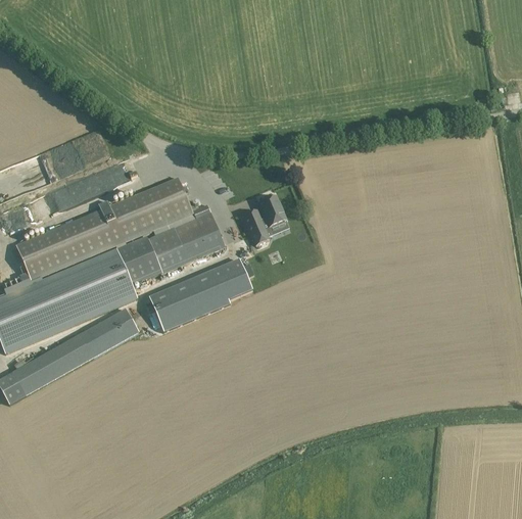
[(221,251),(219,247),(225,245),(207,203),(192,210),(178,177),(109,205),(106,199),(97,203),(100,209),(15,244),(31,281),(115,245),(116,248),(132,284),(212,250),(215,254),(221,251)]
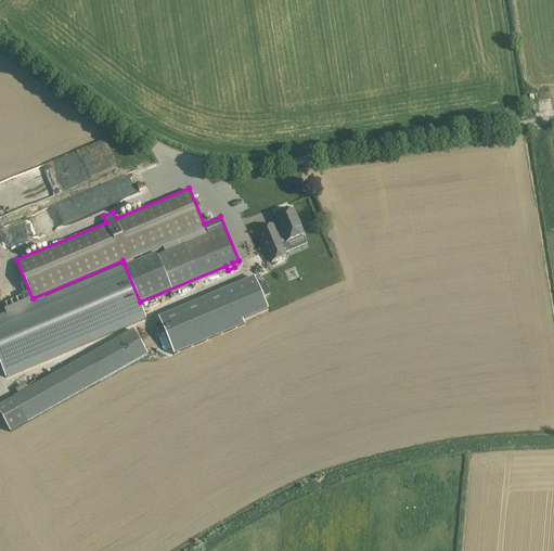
[(274,215),(281,230),(282,232),(277,234),(277,233),(275,232),(272,222),(258,228),(262,240),(271,259),(285,254),(283,251),(306,241),(303,232),(292,207),(274,215)]
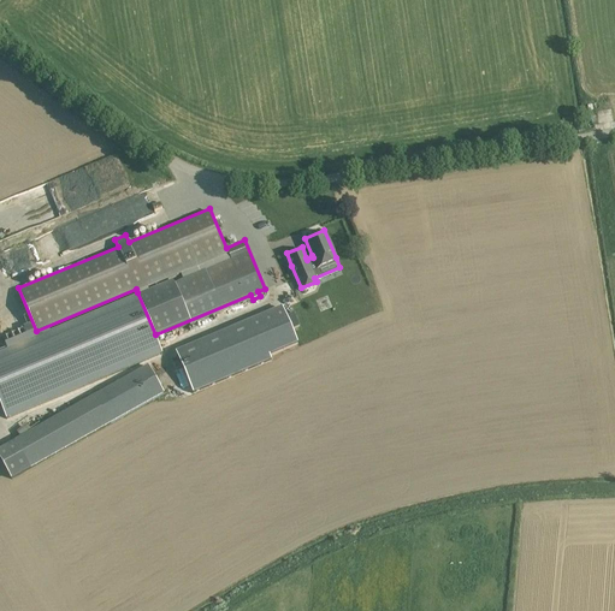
[(155,334),(137,292),(0,350),(0,401),(6,415),(161,350),(155,334)]
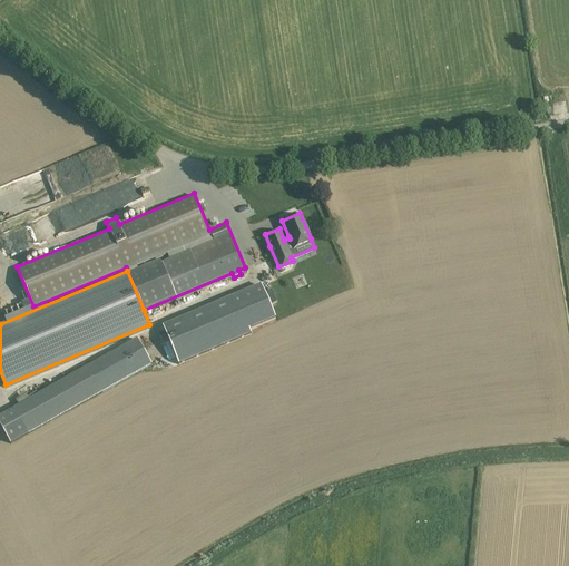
[(261,282),(162,324),(177,361),(251,331),(248,327),(275,315),(261,282)]
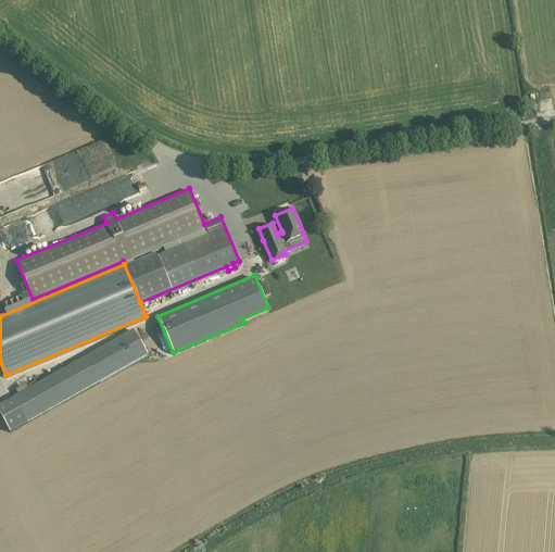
[(26,421),(98,379),(147,353),(133,328),(12,396),(26,421)]
